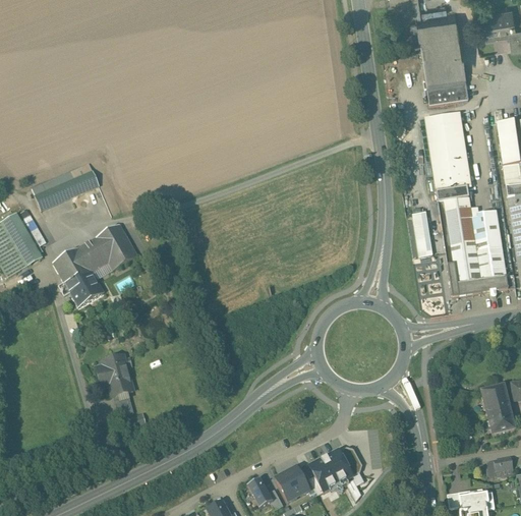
[(512,5),(483,10),(487,37),(509,33),(508,27),(515,26),(512,5)]
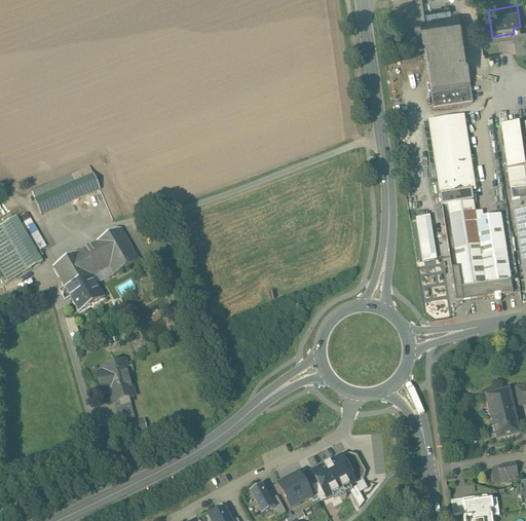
[(458,10),(419,15),(434,105),(472,99),(458,10)]
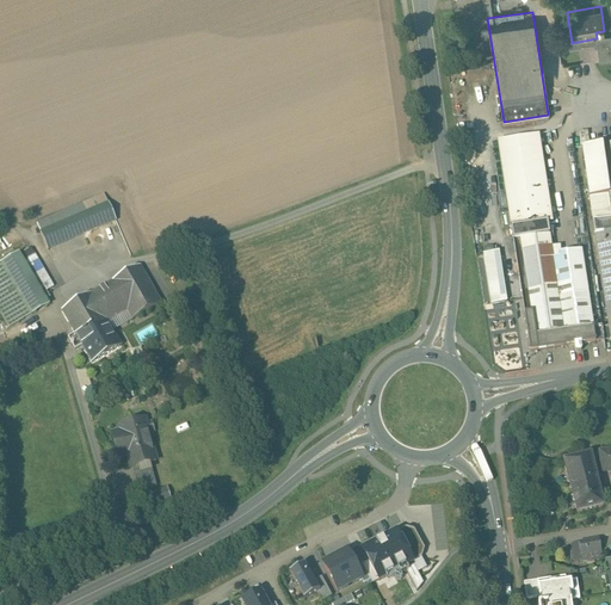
[(488,23),(481,24),(485,55),(493,54),(488,23)]
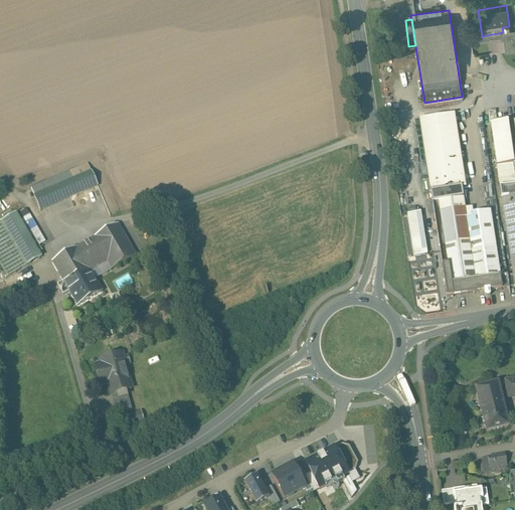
[(514,25),(509,26),(502,27),(503,32),(505,48),(514,46),(514,25)]
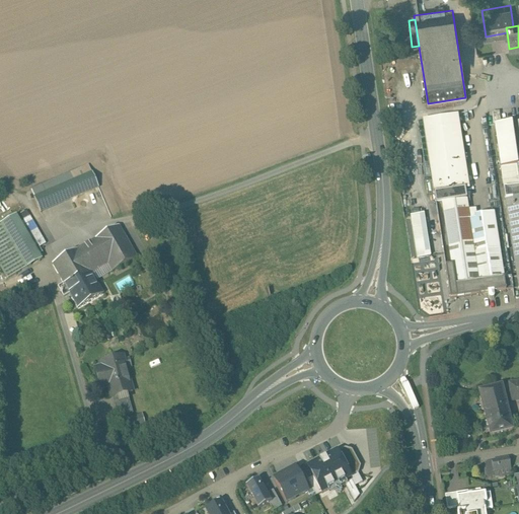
[(498,116),(506,115),(504,104),(497,105),(498,116)]
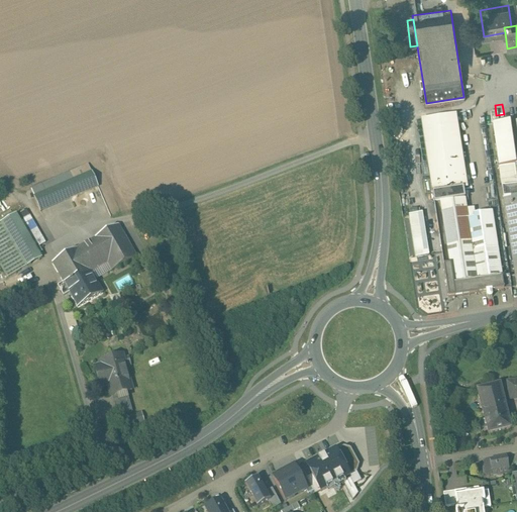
[(455,110),(421,116),(433,189),(463,184),(468,183),(455,110)]
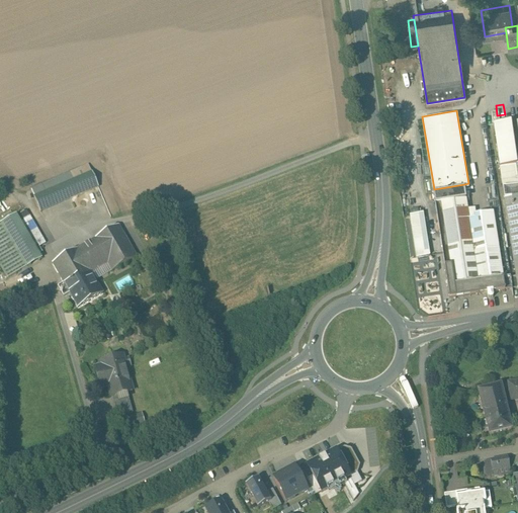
[(511,116),(494,118),(504,193),(517,191),(517,176),(515,160),(517,160),(512,127),(513,127),(511,116)]
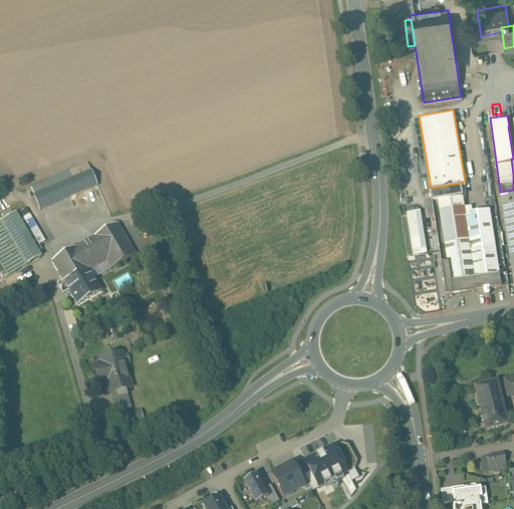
[(87,159),(30,184),(33,191),(64,178),(90,166),(87,159)]
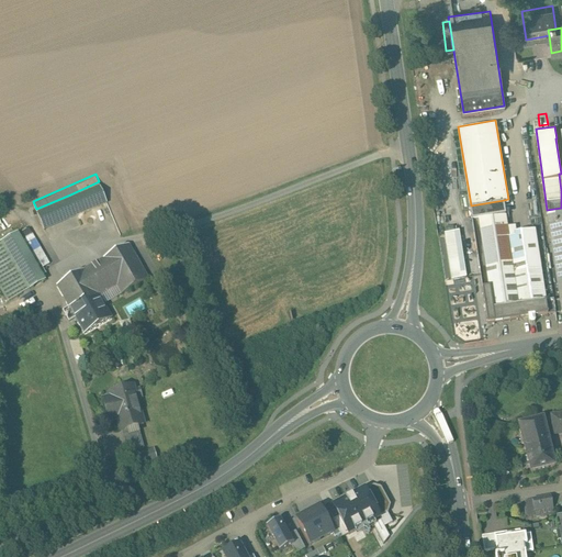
[(99,181),(70,195),(77,211),(105,198),(99,181)]
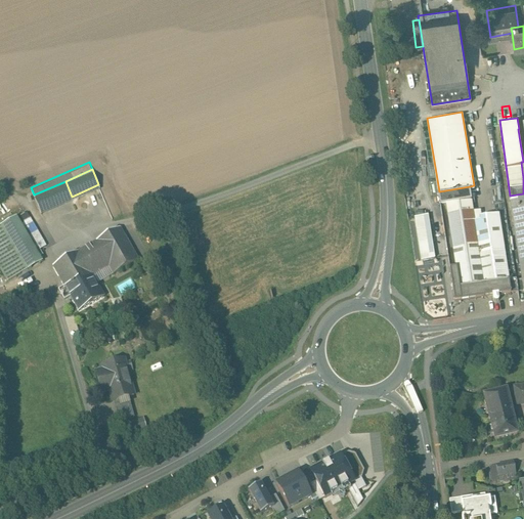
[(66,181),(34,195),(41,210),(72,197),(66,181)]
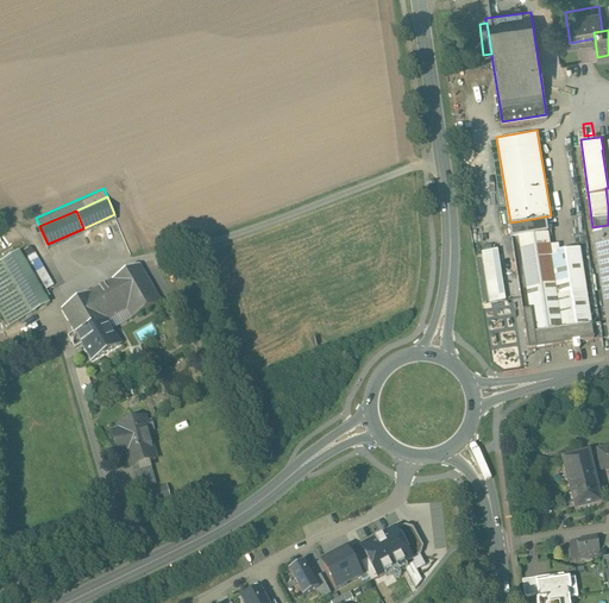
[(510,223),(512,234),(547,228),(546,217),(510,223)]
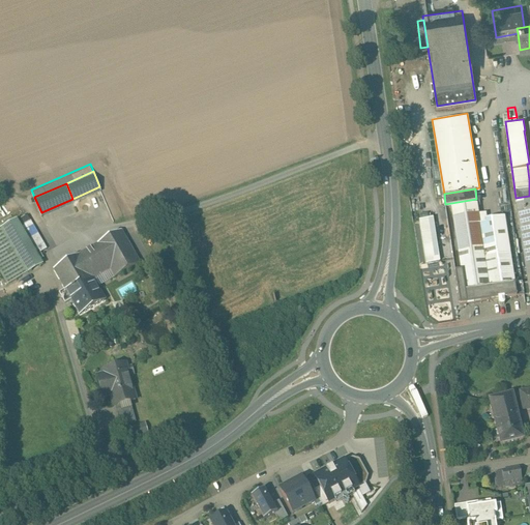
[(529,196),(516,198),(528,278),(529,289),(529,290),(529,196)]
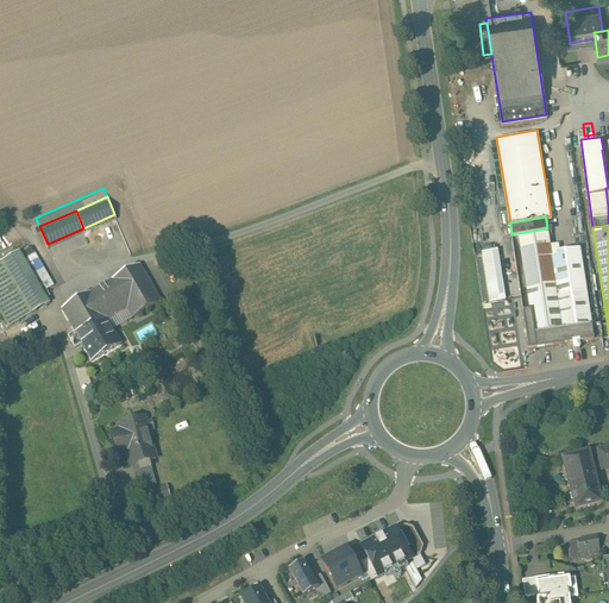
[(547,228),(512,234),(520,293),(522,303),(526,331),(591,321),(579,244),(551,247),(547,228)]
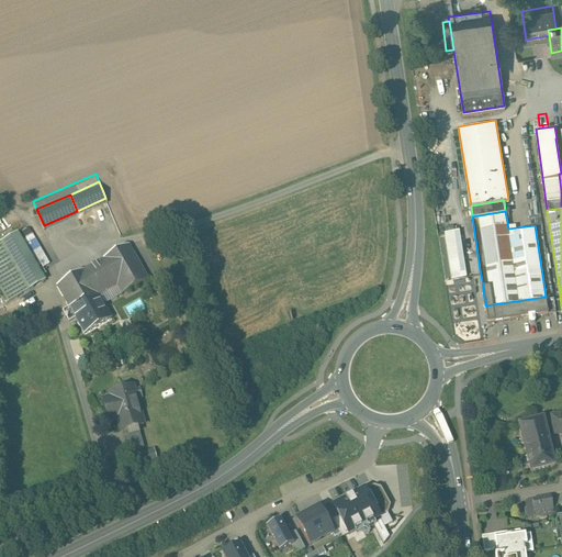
[(49,259),(29,224),(18,230),(38,265),(43,263),(49,259)]
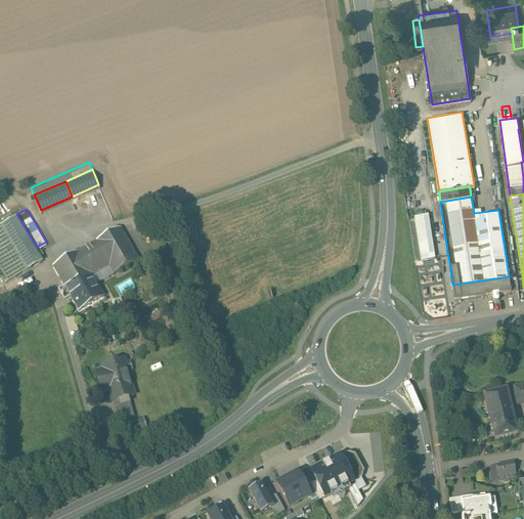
[(428,212),(416,213),(420,242),(432,240),(428,212)]
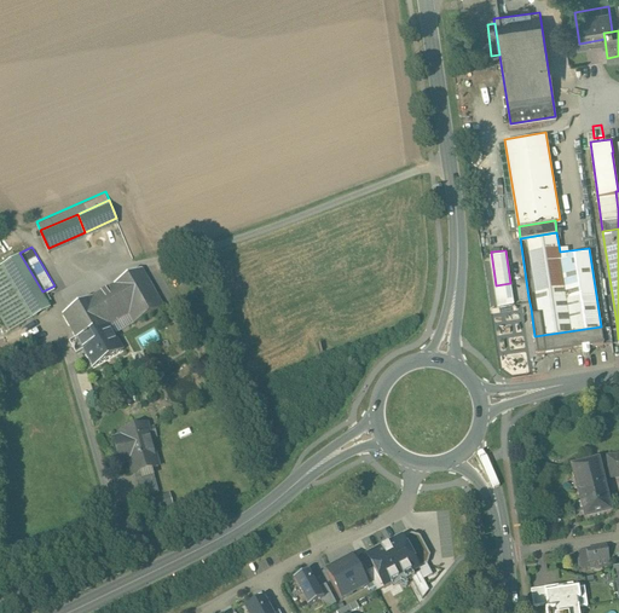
[(19,253),(18,252),(3,260),(33,313),(50,304),(46,299),(42,291),(19,253)]
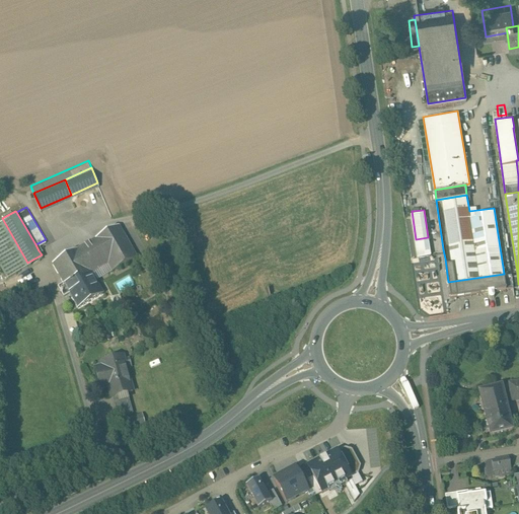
[(2,218),(0,219),(0,261),(7,274),(27,263),(2,218)]
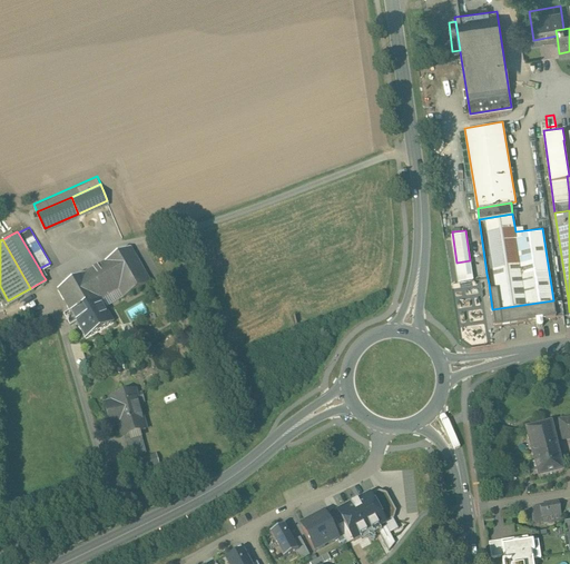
[(129,244),(86,269),(101,297),(105,295),(104,292),(119,283),(125,293),(150,278),(129,244)]
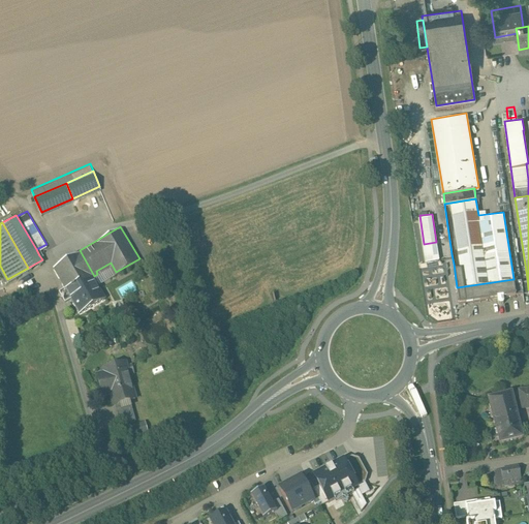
[(436,242),(424,244),(426,258),(427,258),(439,256),(436,242)]
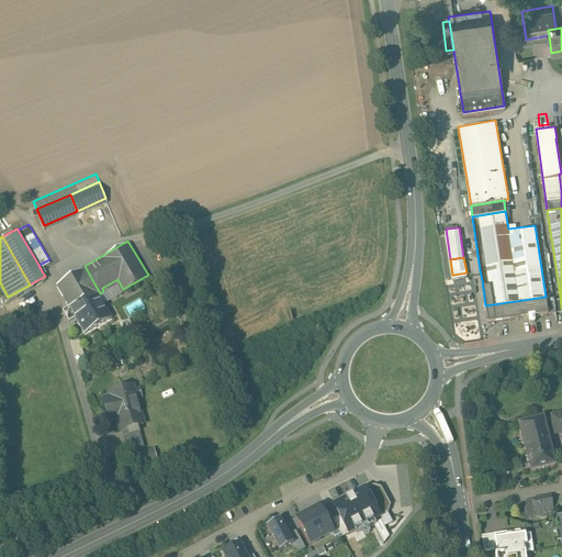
[(100,293),(85,266),(56,281),(69,303),(75,313),(85,330),(112,313),(100,293)]
